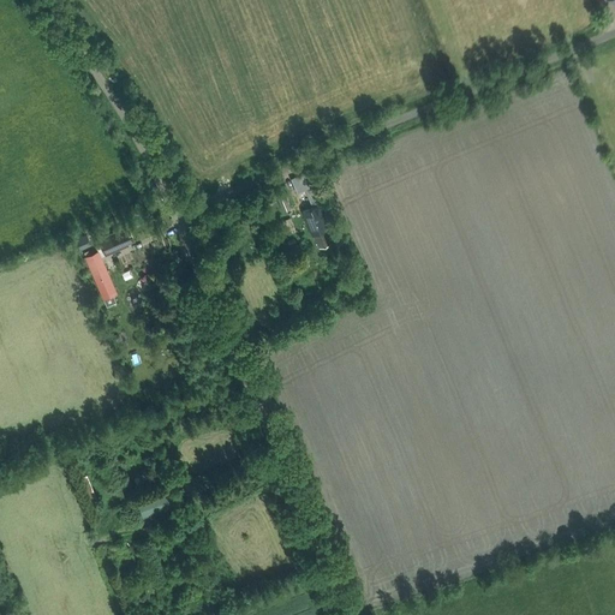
[(273,187),(281,212),(291,208),(281,184),(273,187)]
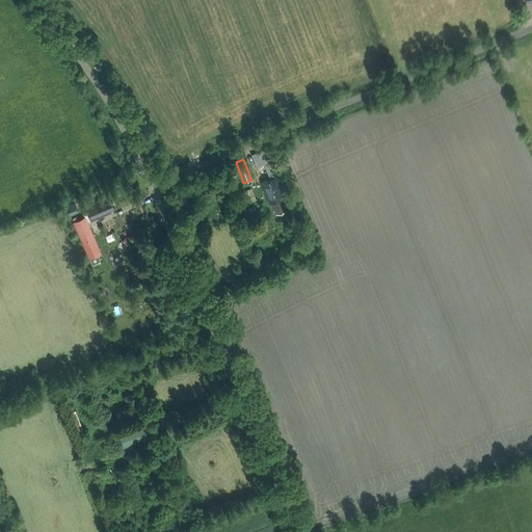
[(271,203),(276,214),(286,211),(283,202),(284,202),(274,178),(261,183),(269,204),(271,203)]
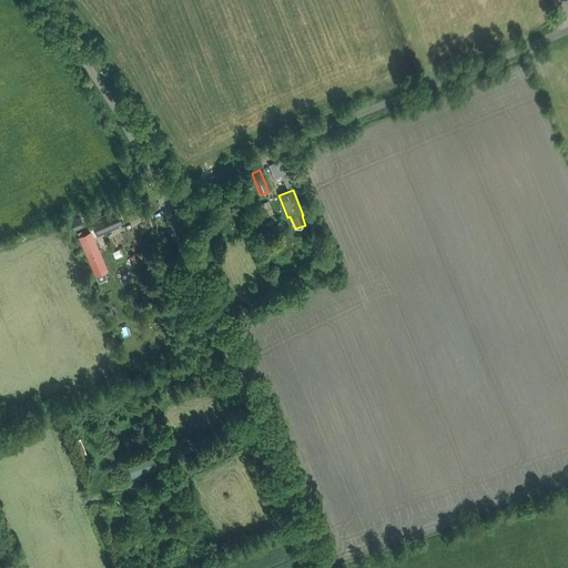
[(273,213),(271,205),(269,201),(256,205),(259,209),(253,211),(255,219),(273,213)]
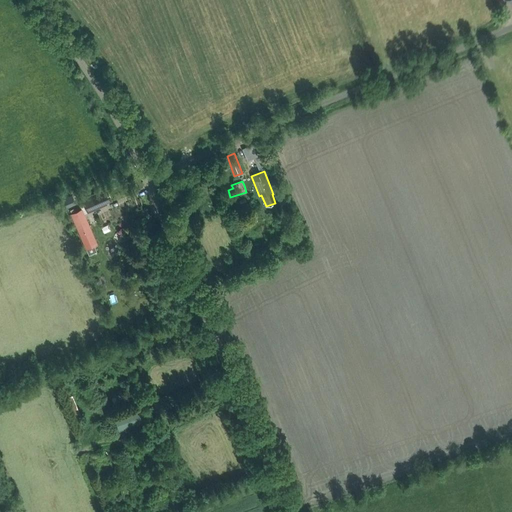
[(105,202),(110,200),(105,189),(80,200),(87,214),(106,206),(105,202)]
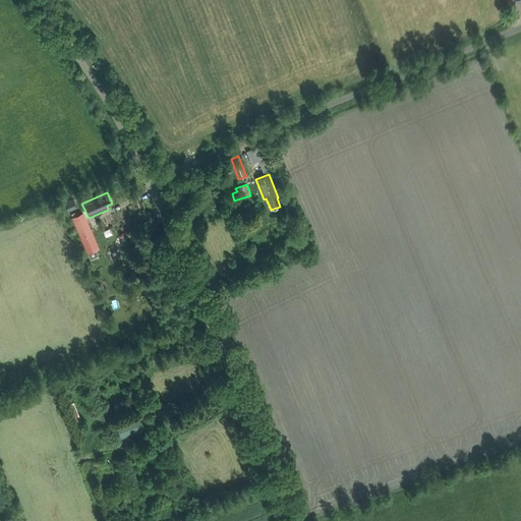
[(73,228),(75,227),(87,252),(98,247),(82,213),(69,218),(73,228)]
